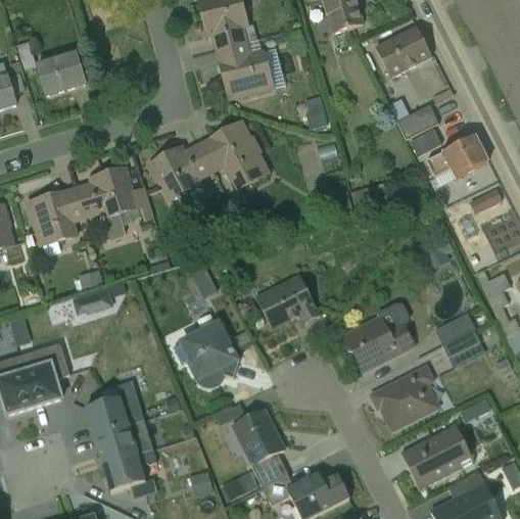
[(323,0),(332,32),(376,19),(370,0),(323,0)]
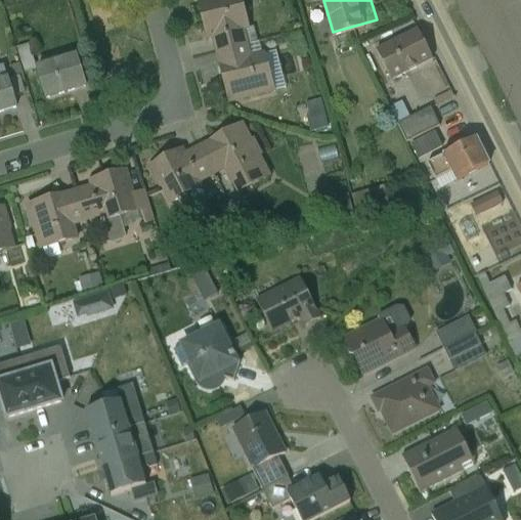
[(213,34),(218,51),(254,41),(243,2),(200,13),(206,36),(213,34)]
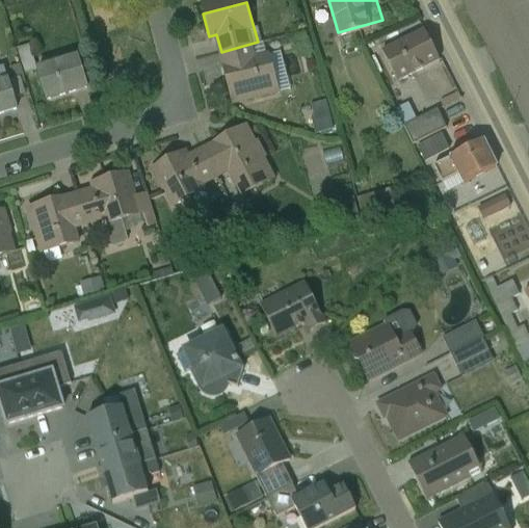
[(397,78),(441,57),(425,26),(382,46),(397,78)]
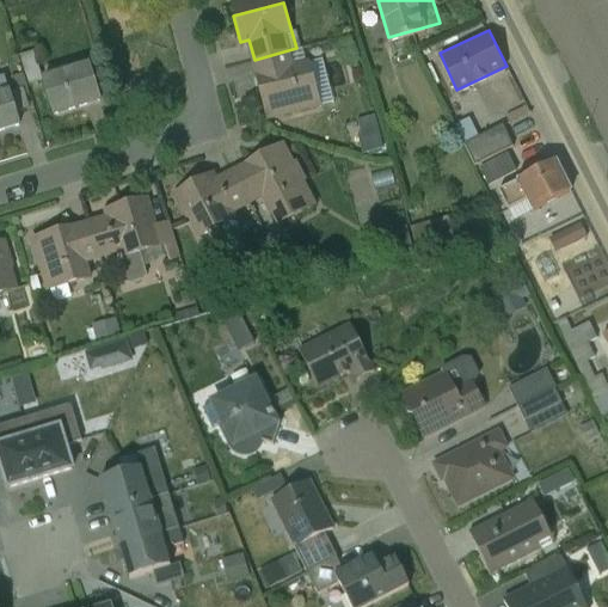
[(269,120),(324,104),(313,61),(301,65),(296,48),(255,60),(260,85),(259,85),(269,120)]
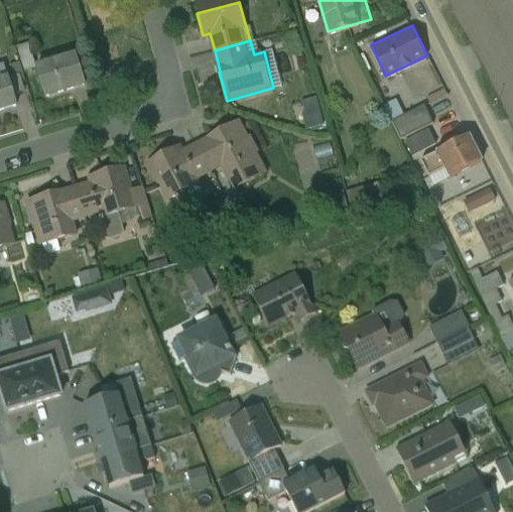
[(44,94),(85,81),(74,47),(34,59),(44,94)]
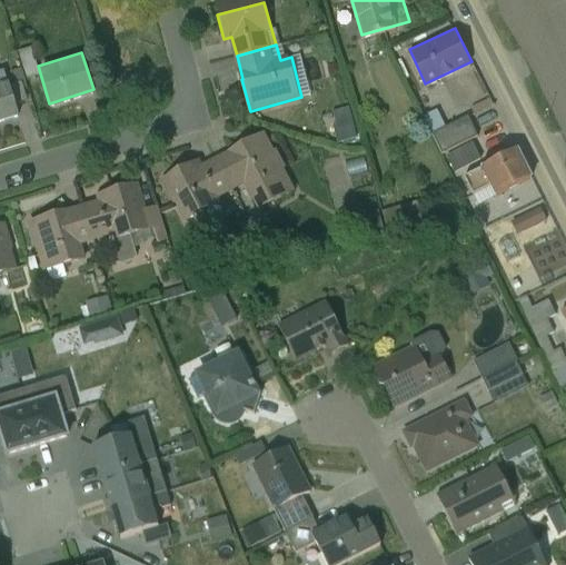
[(0,116),(19,110),(5,66),(0,67),(0,116)]
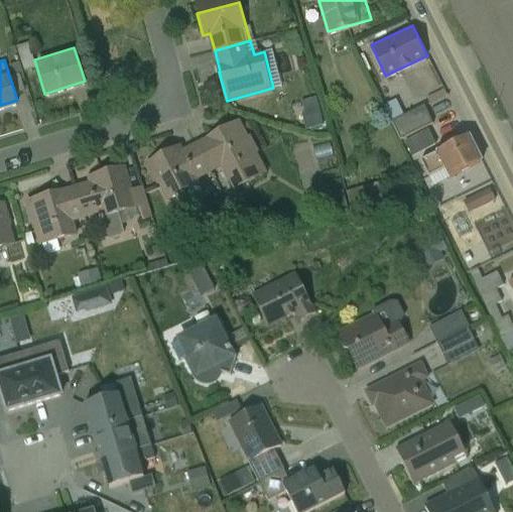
[(319,100),(323,129),(339,127),(336,99),(319,100)]
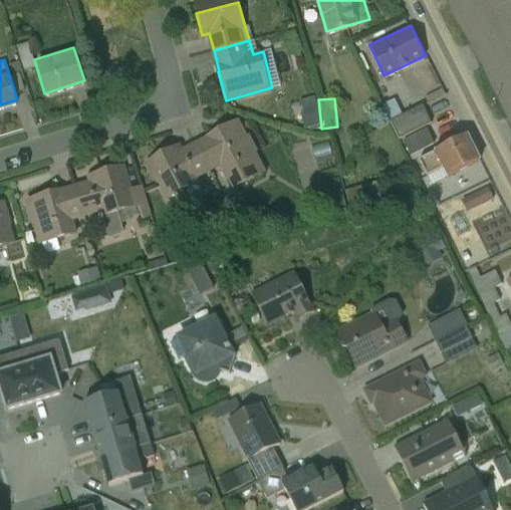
[(406,121),(420,114),(413,100),(399,106),(406,121)]
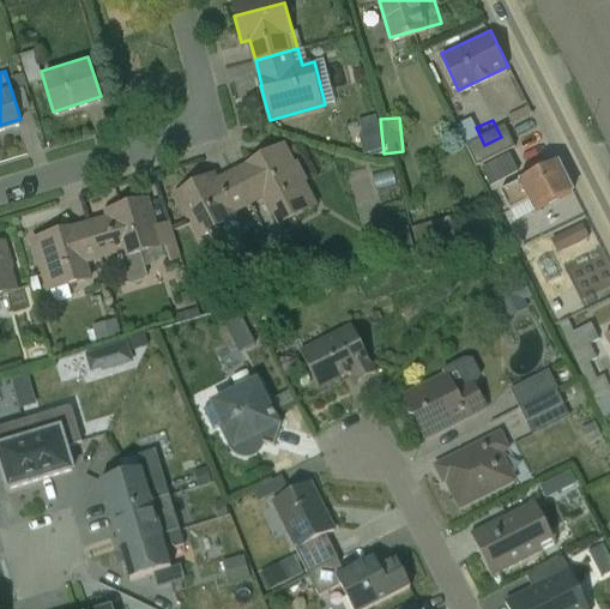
[(279,221),(318,200),(284,137),(245,157),(249,166),(233,174),(245,197),(261,187),(279,221)]
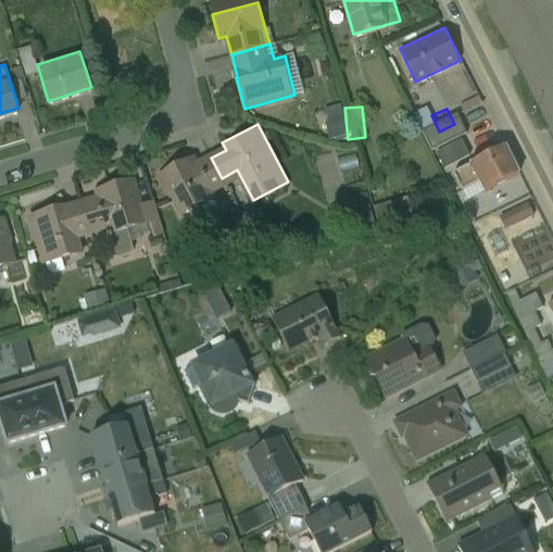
[(472,193),(522,167),(506,139),(456,165),(472,193)]
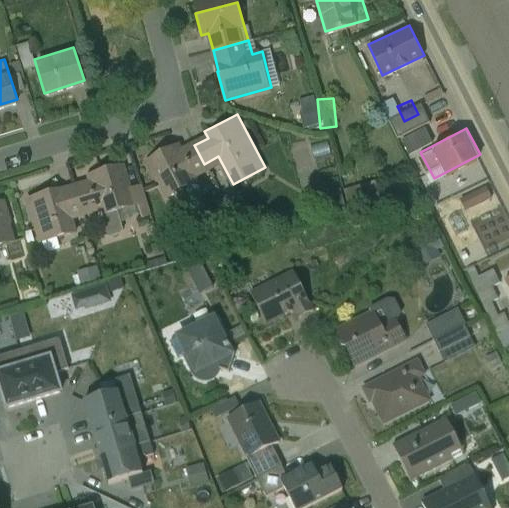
[(341,137),(327,140),(330,154),(345,150),(341,137)]
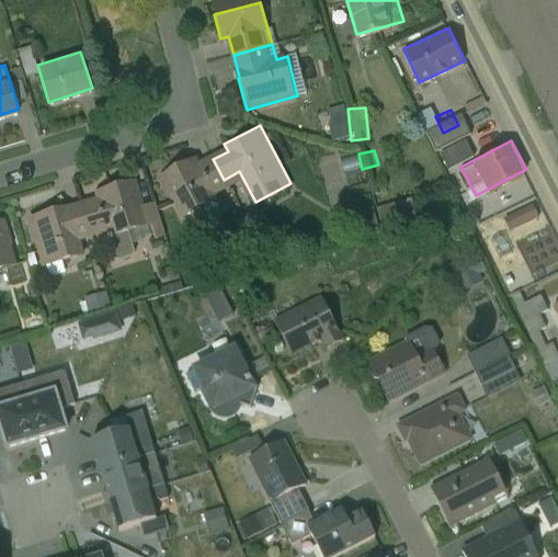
[(224,180),(213,159),(202,165),(196,152),(159,172),(182,215),(213,199),(207,189),(224,180)]
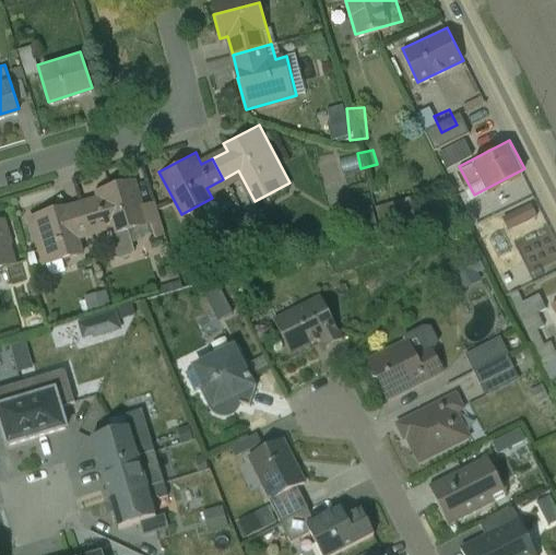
[(104,208),(87,213),(94,233),(108,228),(109,233),(145,222),(132,177),(98,187),(104,208)]
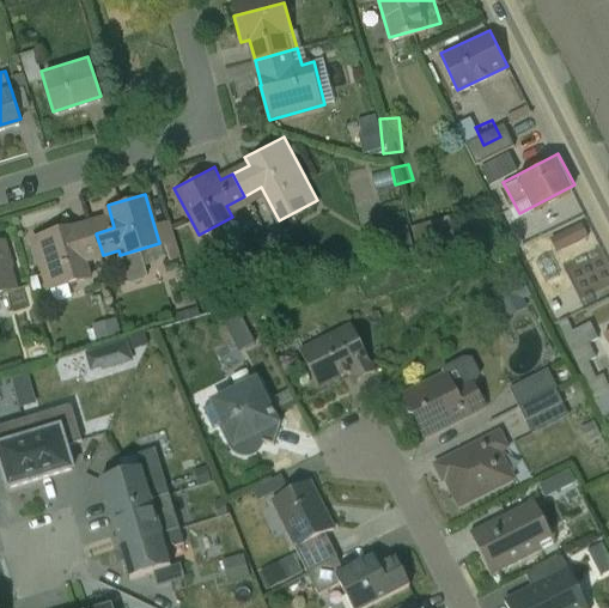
[(460,238),(475,233),(470,216),(455,219),(460,238)]
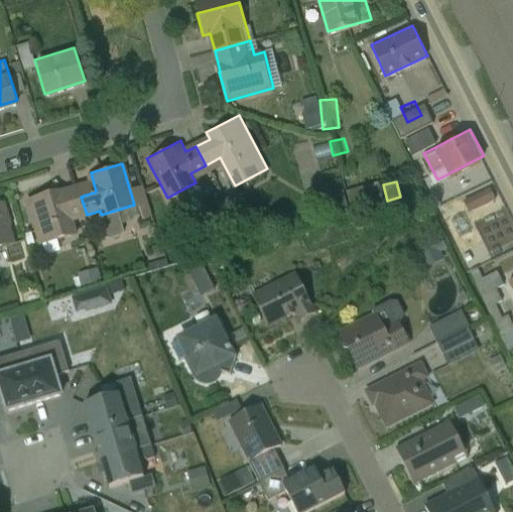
[(26,197),(39,241),(76,231),(72,219),(87,215),(81,197),(63,201),(59,187),(26,197)]
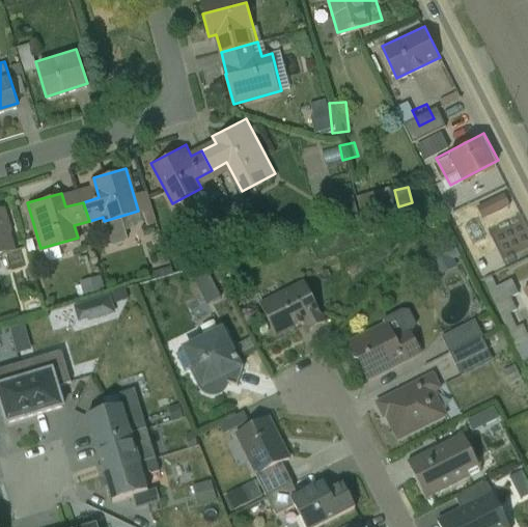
[(372,195),(355,197),(357,217),(373,215),(372,195)]
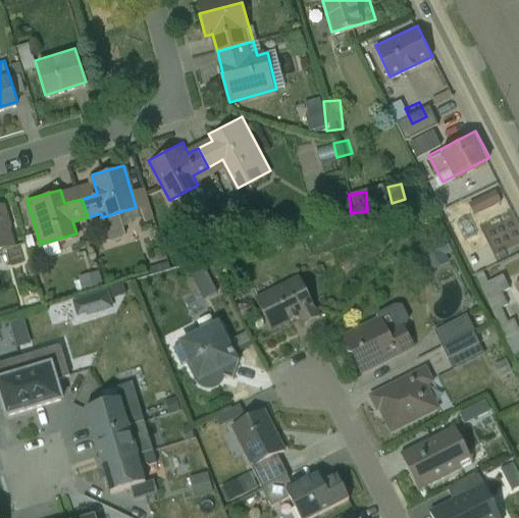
[(0,247),(17,243),(6,200),(0,201),(0,247)]
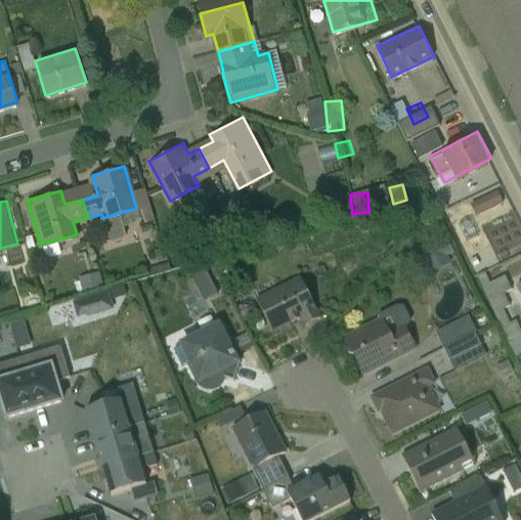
[(90,275),(91,290),(119,288),(117,273),(90,275)]
